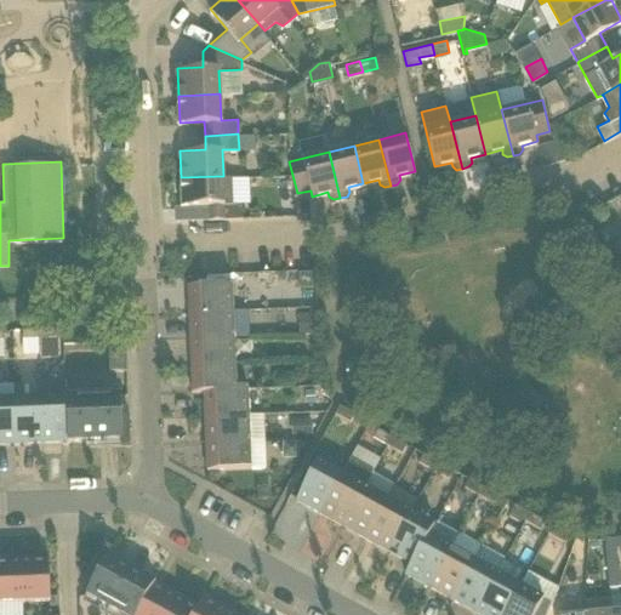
[(241,217),(241,203),(233,203),(232,176),(223,176),(181,177),(182,205),(209,204),(209,218),(241,217)]
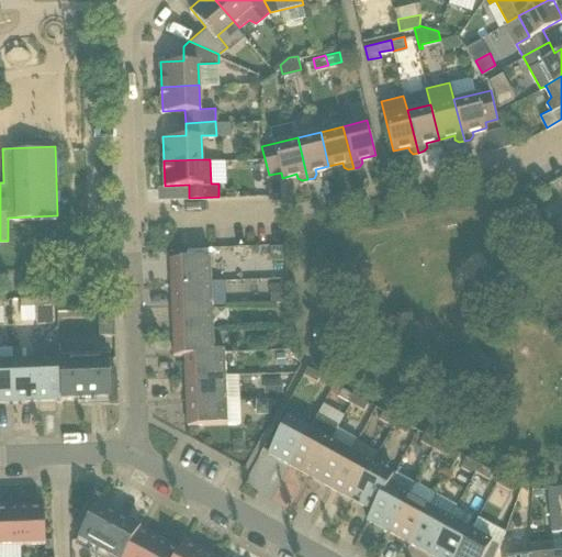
[(270,244),(270,258),(284,257),(283,244),(270,244)]
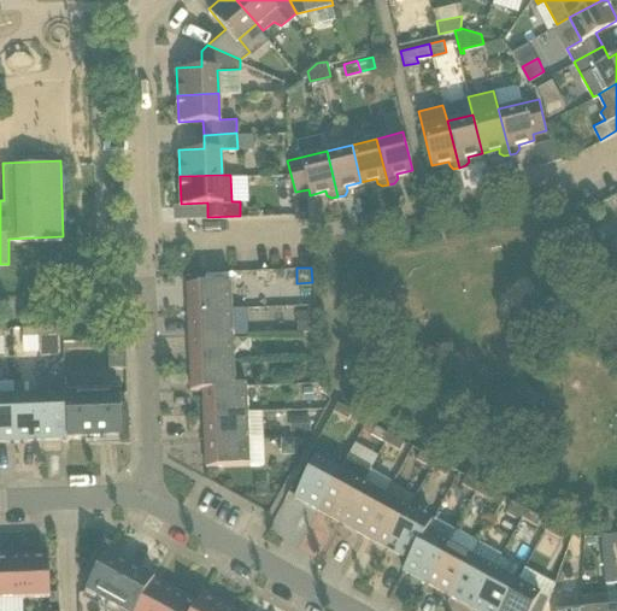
[(233,306),(231,278),(187,281),(188,307),(233,306)]
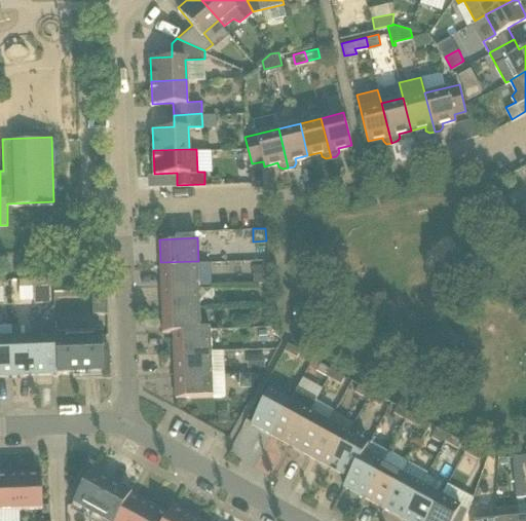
[(161,285),(199,284),(198,261),(160,262),(161,285)]
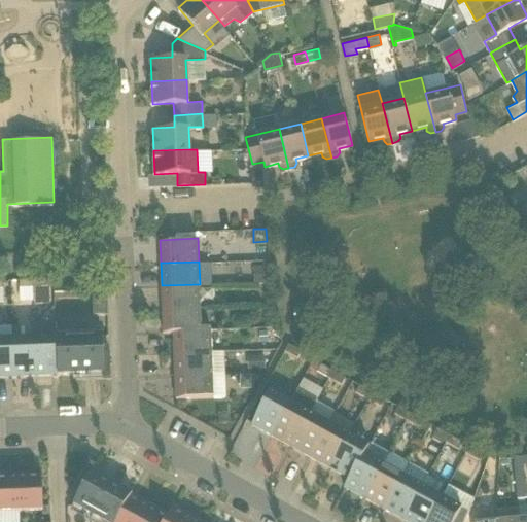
[(268,281),(267,264),(253,264),(254,281),(268,281)]
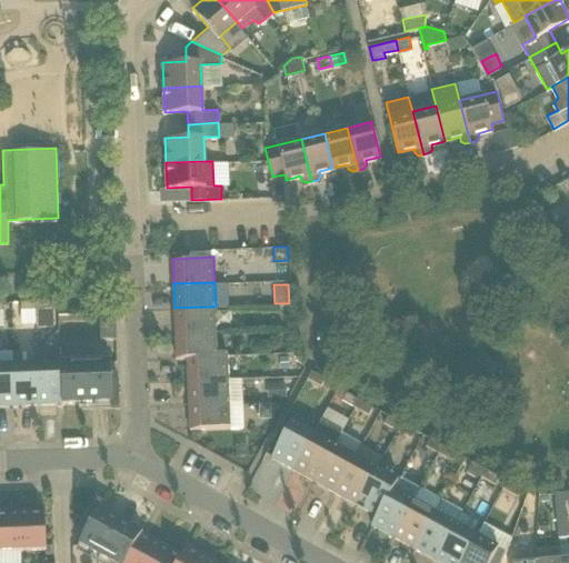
[(50,298),(36,299),(37,308),(51,307),(50,298)]
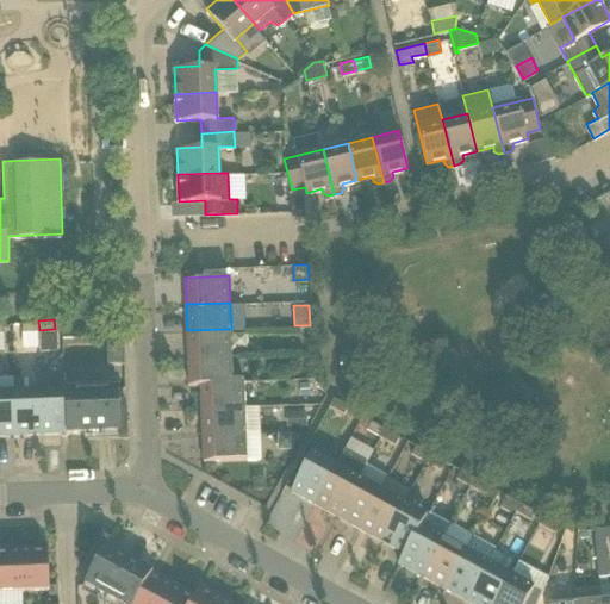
[(39,330),(38,321),(23,321),(23,331),(38,330),(39,330)]
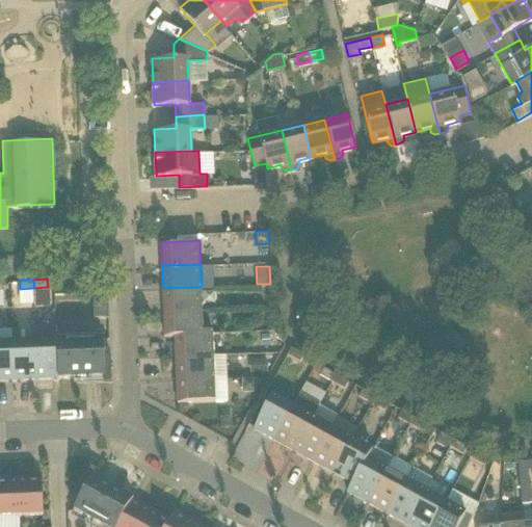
[(164,310),(203,309),(202,287),(163,288),(164,310)]
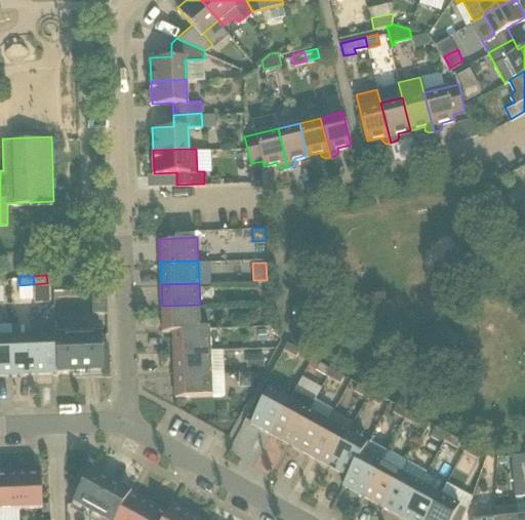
[(50,301),(50,284),(35,285),(35,301),(50,301)]
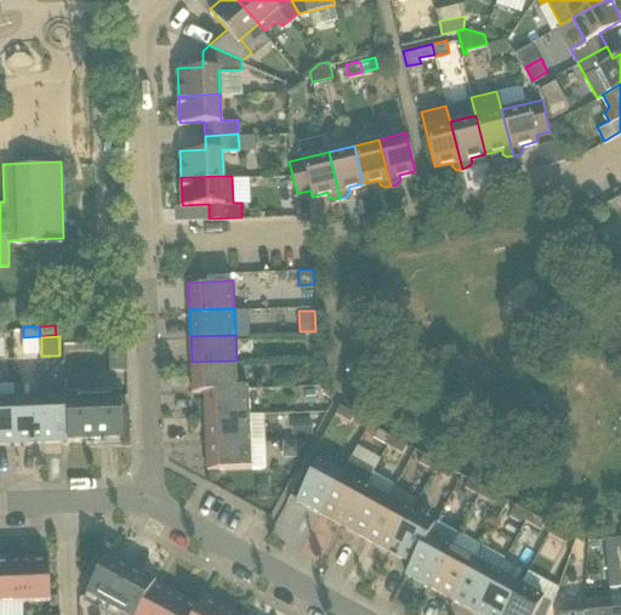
[(109,349),(126,349),(126,340),(108,341),(109,349)]
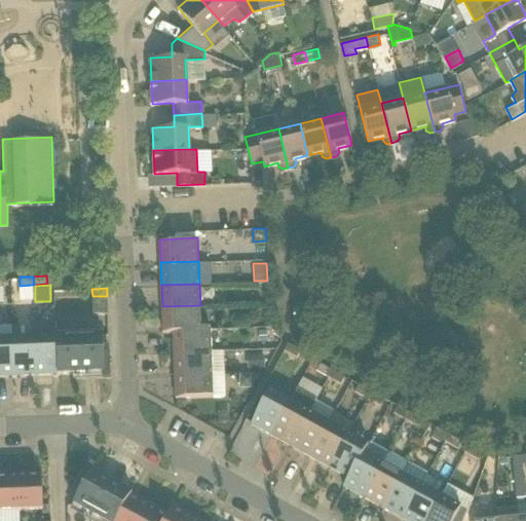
[(107,296),(92,296),(92,304),(107,303),(107,296)]
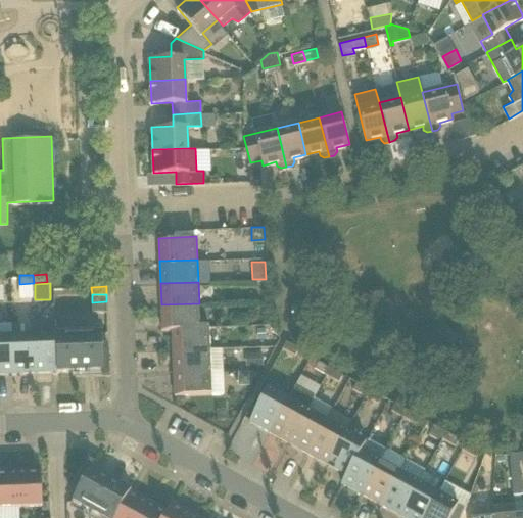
[(106,301),(92,302),(92,311),(106,310),(107,310),(106,301)]
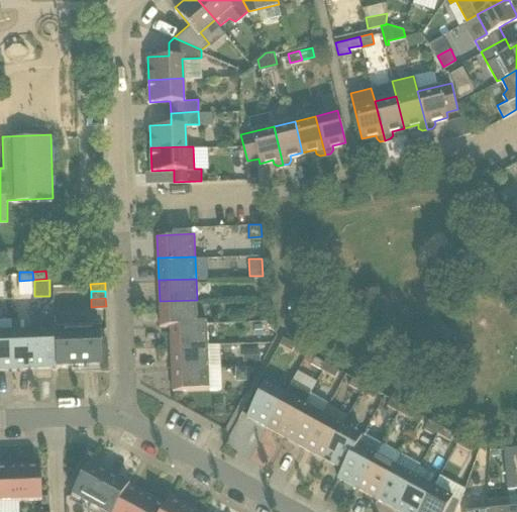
[(197,319),(197,300),(160,301),(161,324),(170,324),(170,322),(197,321),(197,319)]
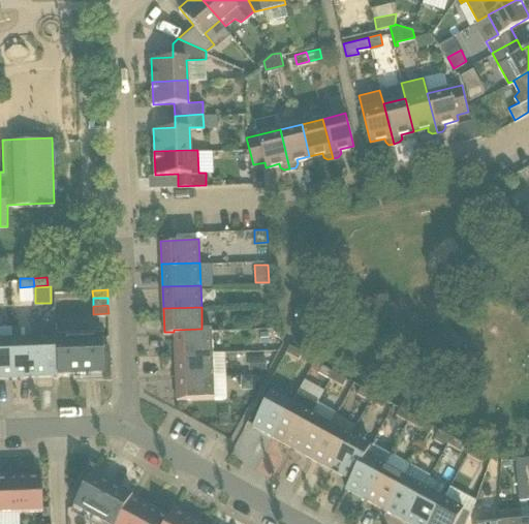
[(58,336),(56,336),(55,330),(55,324),(45,324),(34,325),(34,337),(36,337),(37,375),(60,374),(58,336)]
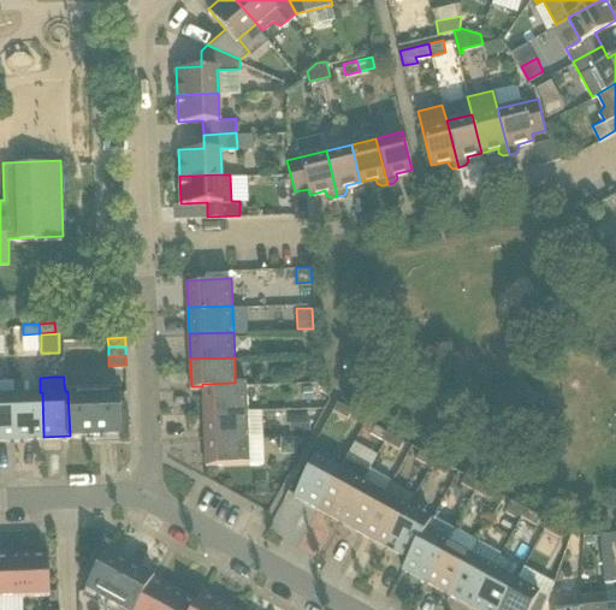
[(202,384),(202,386),(203,410),(246,408),(246,380),(235,380),(235,383),(202,384)]
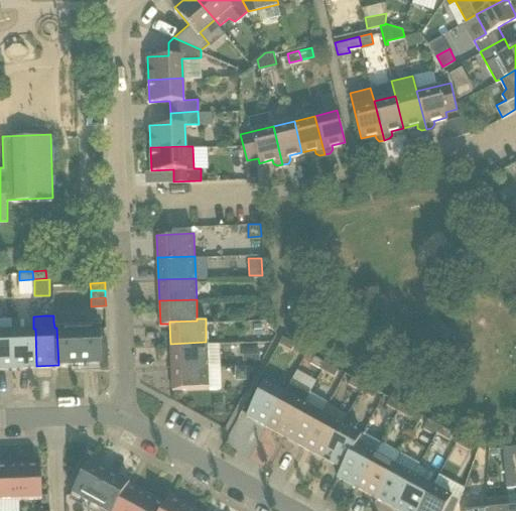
[(218,336),(218,321),(207,321),(207,336),(218,336)]
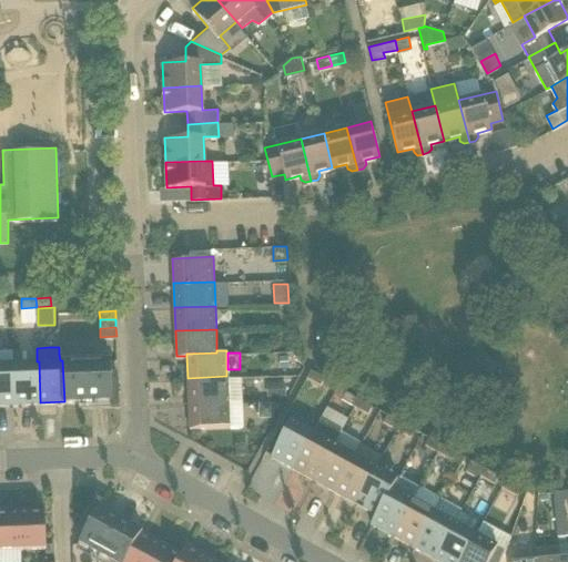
[(73,401),(79,400),(95,400),(118,399),(118,405),(119,405),(118,380),(112,381),(111,359),(110,359),(93,359),(71,360),(62,360),(64,401),(73,401)]
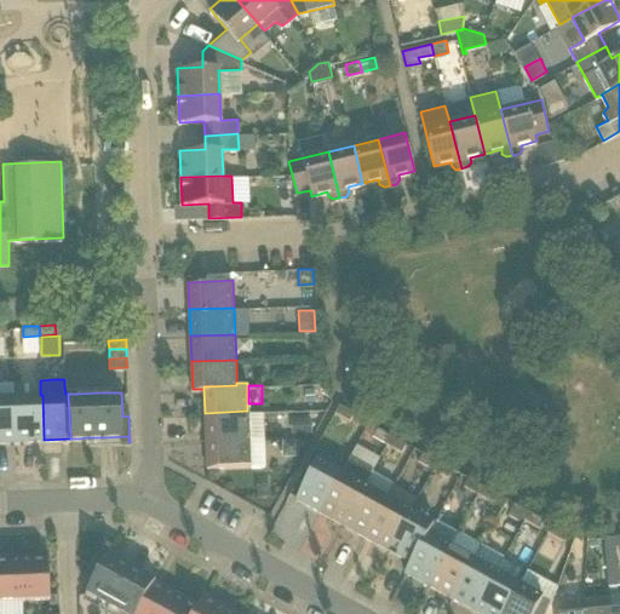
[(40,395),(16,396),(17,441),(44,440),(42,395),(40,395)]
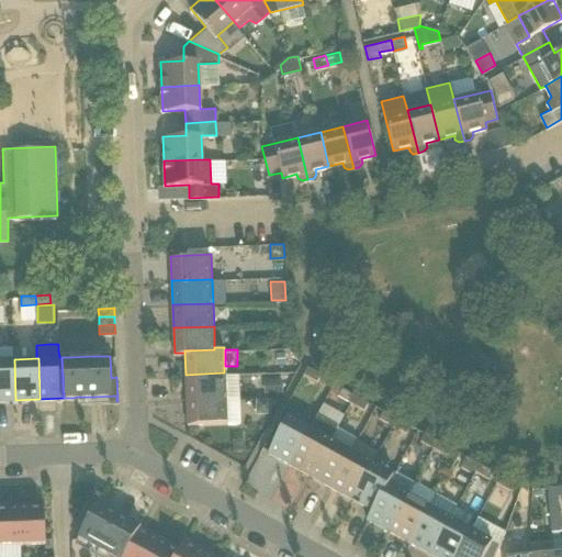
[(14,359),(13,359),(12,359),(0,359),(0,400),(15,400),(14,359)]
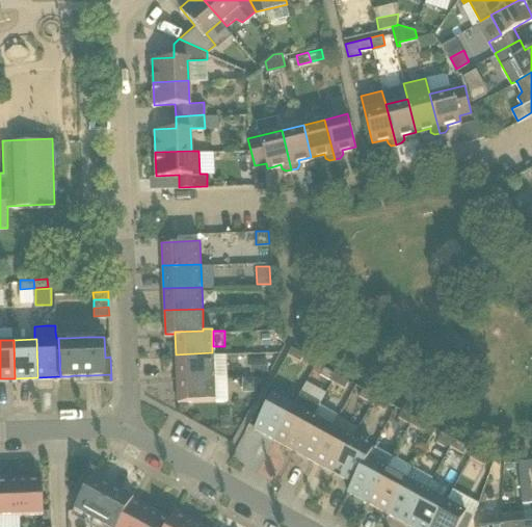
[(300,360),(304,352),(291,345),(287,352),(300,360)]
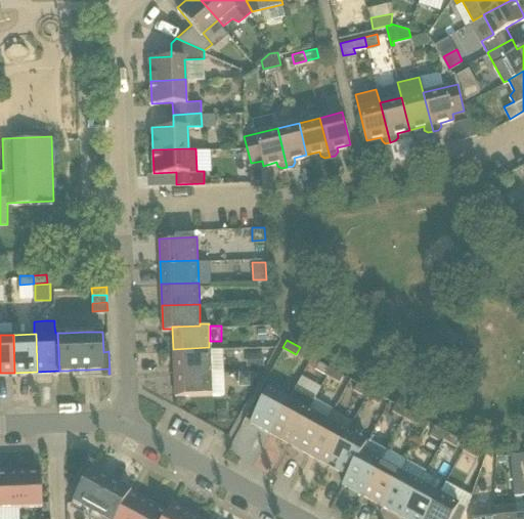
[(209,347),(173,349),(174,371),(224,369),(224,347),(209,347)]
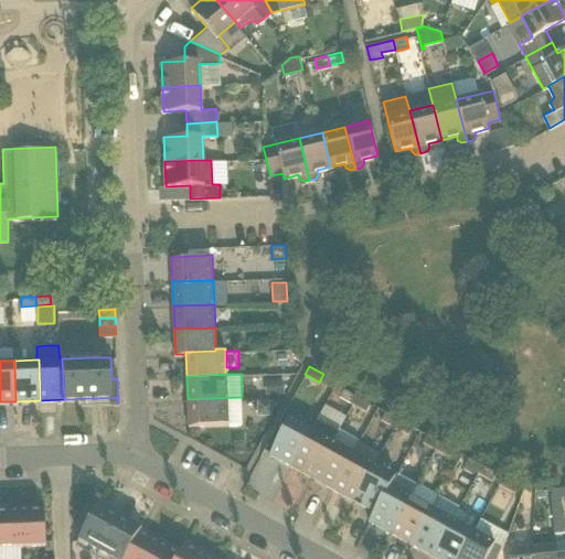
[(285,391),(284,378),(270,379),(266,379),(266,393),(270,393),(285,391)]
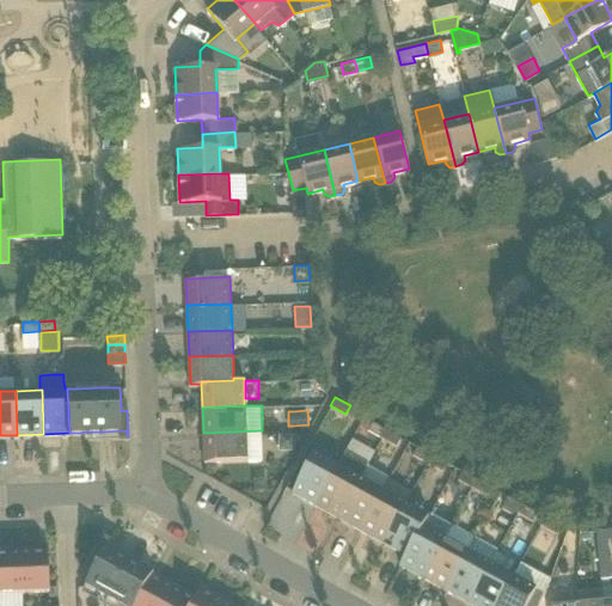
[(381,436),(386,428),(372,420),(367,429),(381,436)]
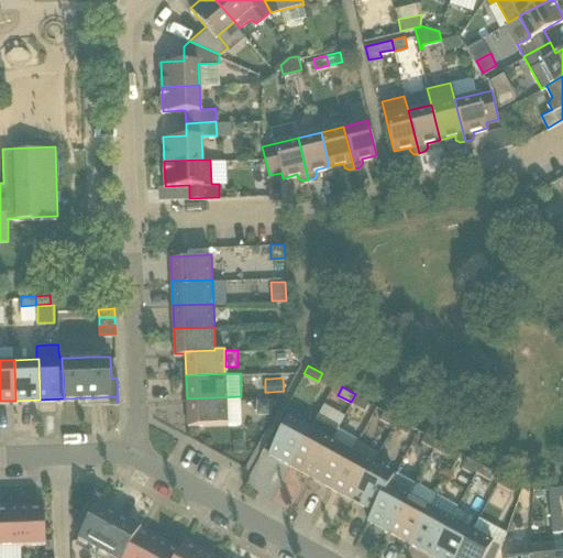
[(370,401),(355,394),(351,402),(364,409),(370,401)]
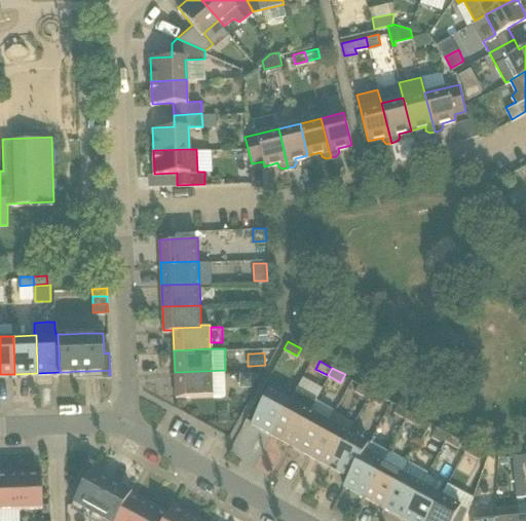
[(225,370),(175,372),(176,396),(226,394),(225,370)]
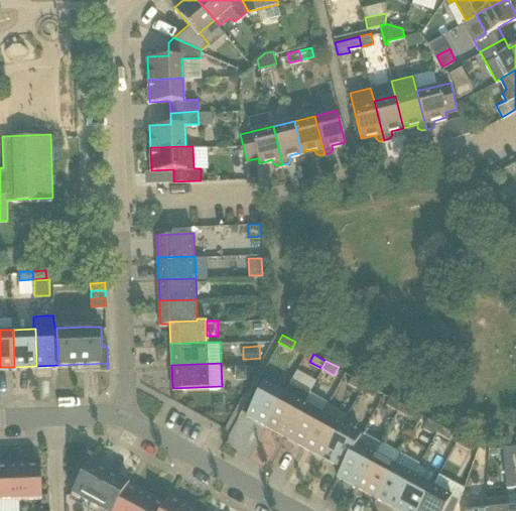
[(249,378),(249,364),(235,364),(235,378),(249,378)]
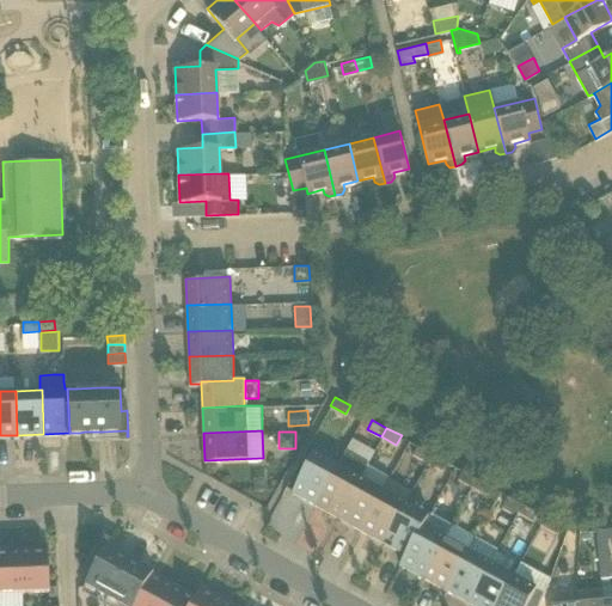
[(428,461),(432,453),(417,445),(412,453),(428,461)]
